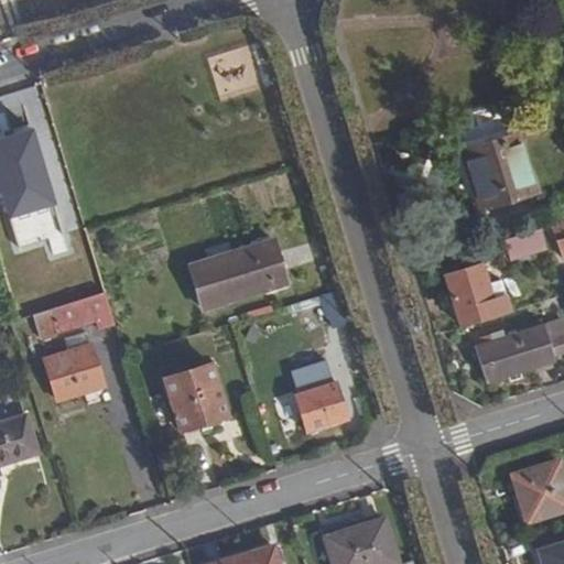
[(33,126),(0,136),(0,191),(19,251),(46,242),(51,258),(72,251),(33,126)]
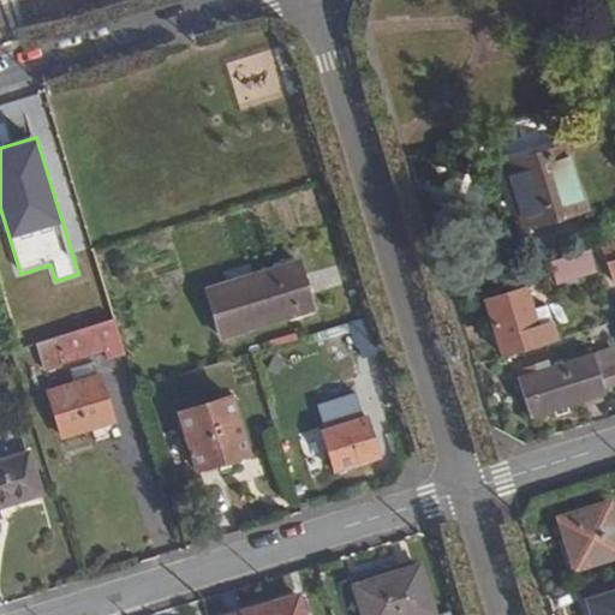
[(562,142),(505,157),(525,227),(583,210),(562,142)]
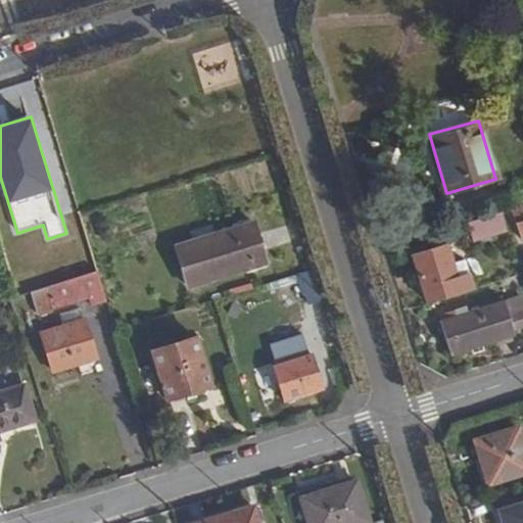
[(522,206),(511,211),(519,241),(522,239),(522,206)]
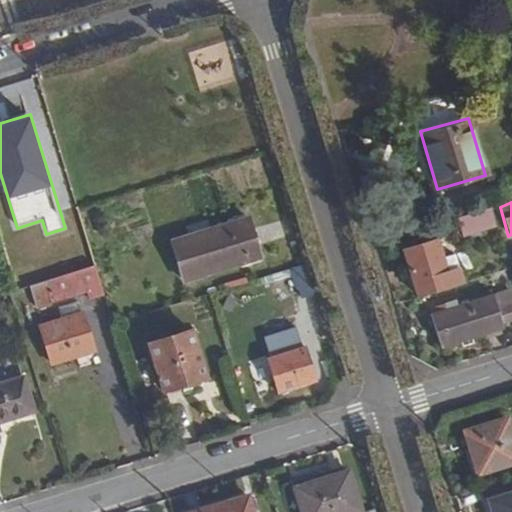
[(491,207),(458,217),(464,234),(496,225),(491,207)]
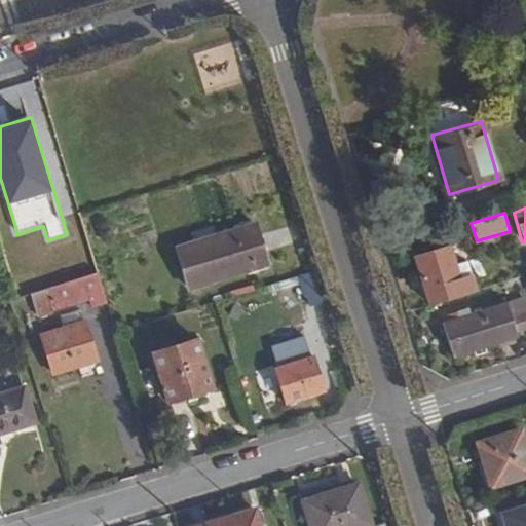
[(255,226),(177,251),(188,290),(266,264),(255,226)]
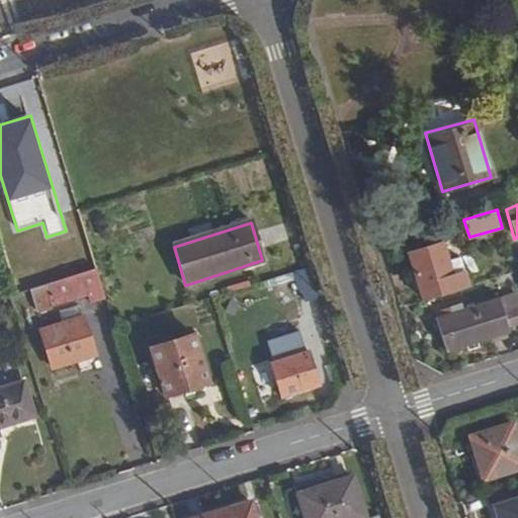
[(409,253),(423,299),(456,289),(442,243),(409,253)]
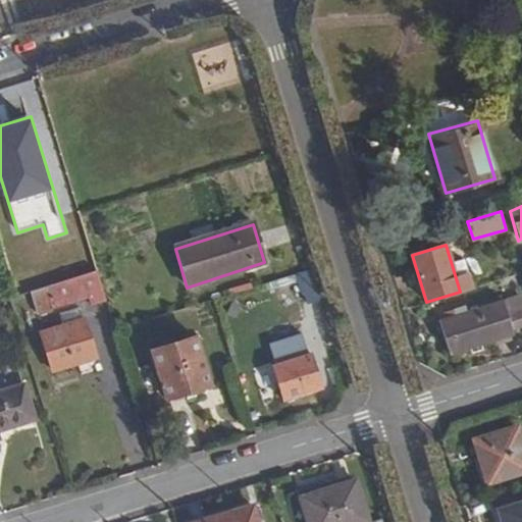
[(318,289),(311,268),(296,273),(301,294),(318,289)]
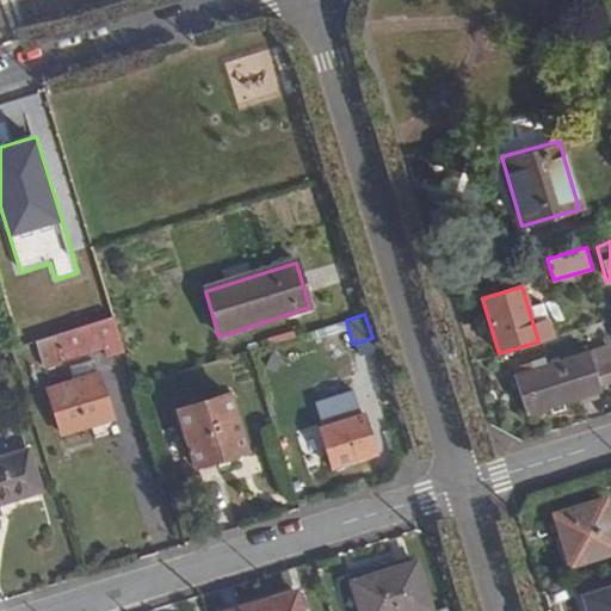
[(130,359),(117,316),(41,340),(45,356),(65,351),(67,357),(107,344),(113,364),(130,359)]
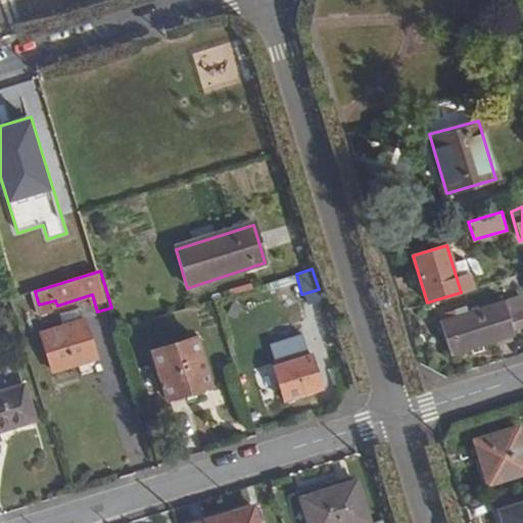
[(515,334),(522,332),(522,296),(505,302),(515,334)]
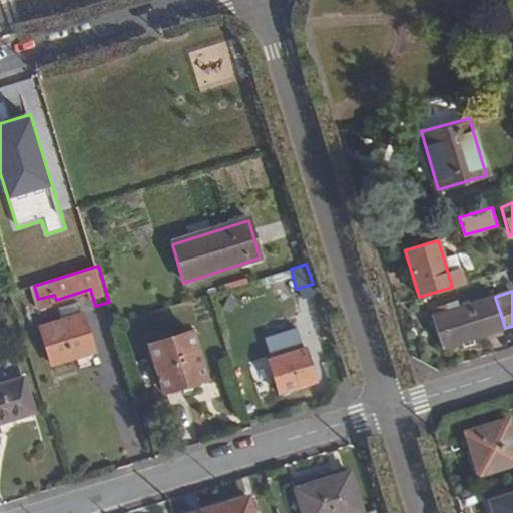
[(441,349),(505,328),(495,297),(432,316),(441,349)]
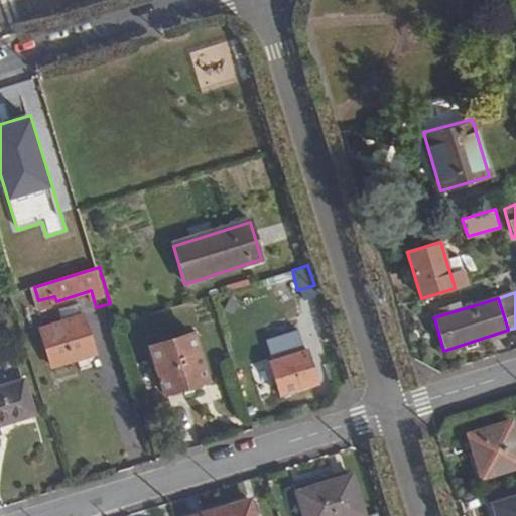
[(84,316),(42,329),(53,367),(96,355),(84,316)]
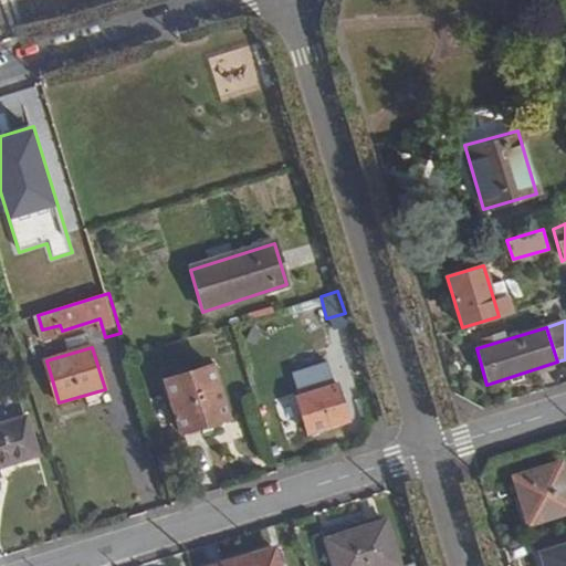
[(213,364),(166,378),(182,431),(229,417),(213,364)]
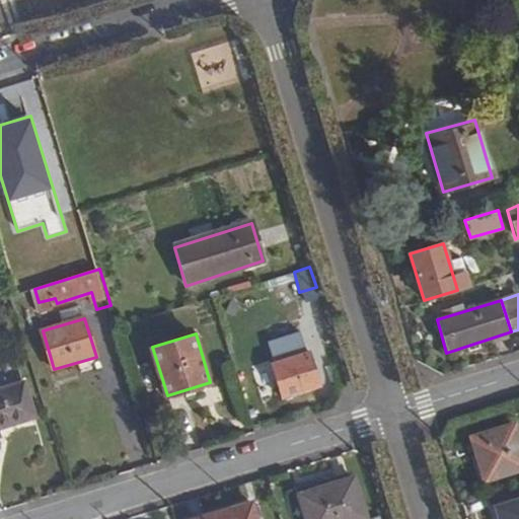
[(298,336),(269,345),(275,363),(272,364),(281,395),(316,385),(307,353),(304,354),(298,336)]
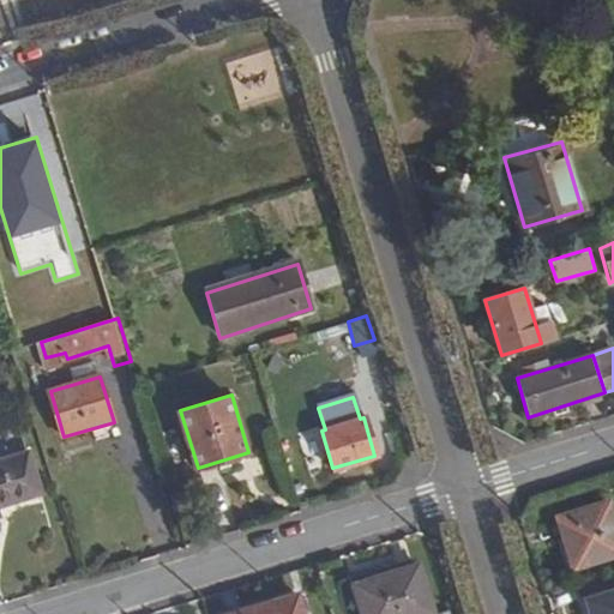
[(0,504),(41,492),(29,451),(0,459),(0,504)]
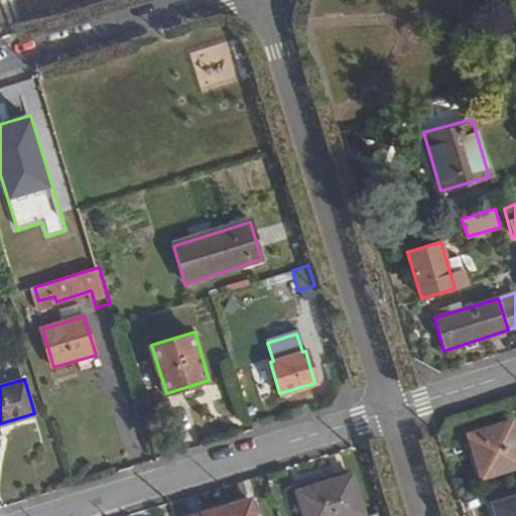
[(515,444),(510,423),(469,435),(481,475),(515,464),(515,444)]
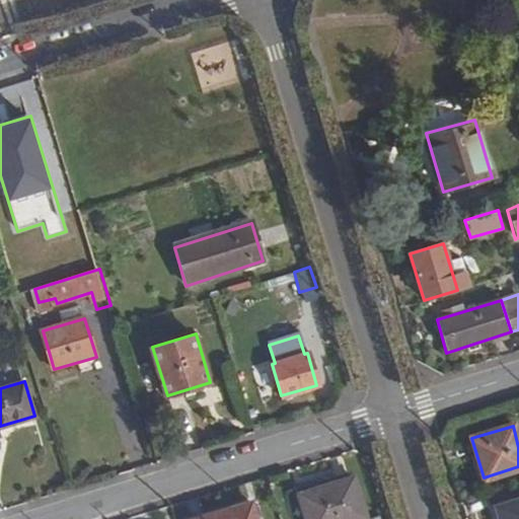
[(353,476),(300,492),(308,518),(354,518),(366,516),(353,476)]
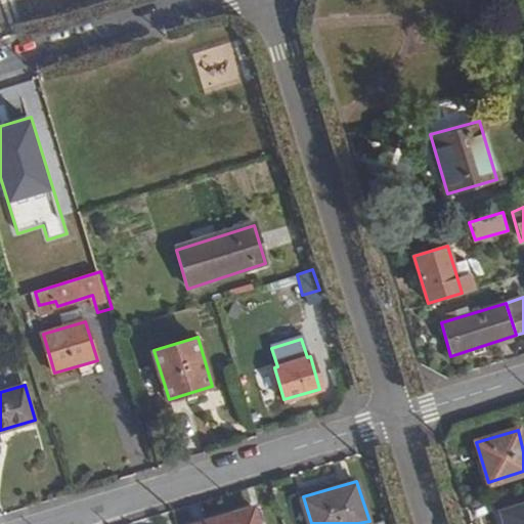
[(261,523),(255,504),(190,523),(261,523)]
